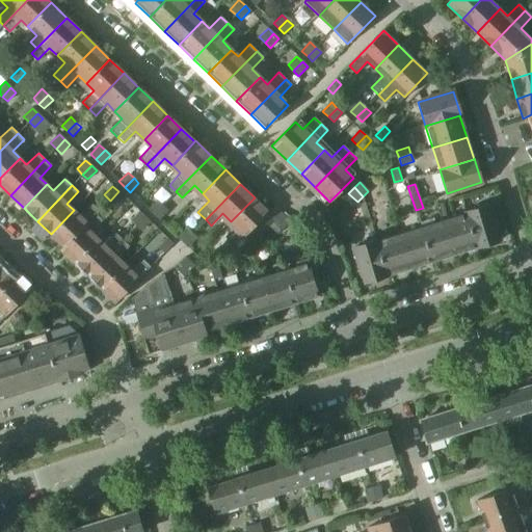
[(118,191),(110,201),(114,205),(124,196),(118,191)]
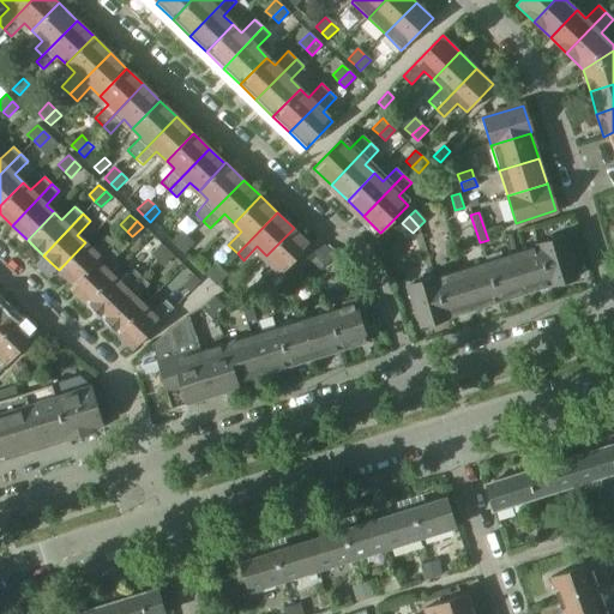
[(309,244),(294,228),(266,256),(275,264),(262,277),(270,286),(309,244)]
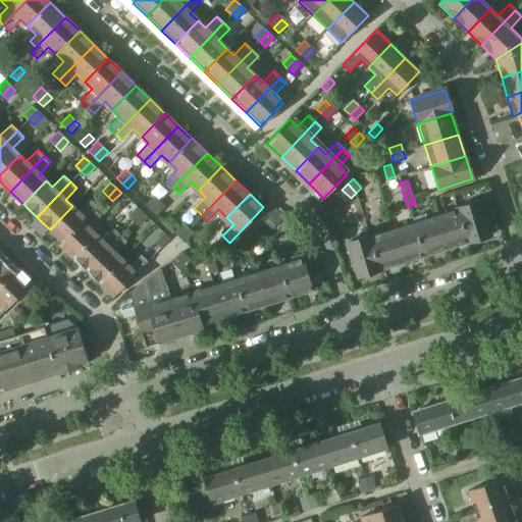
[(145,205),(151,210),(159,202),(154,197),(145,205)]
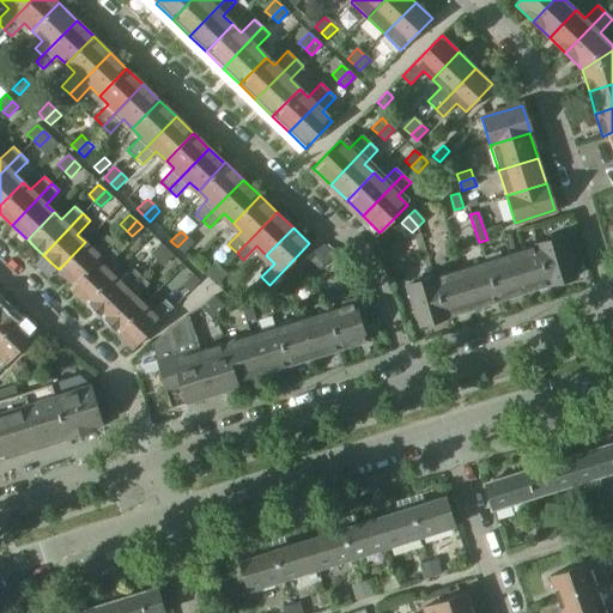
[(572,235),(564,237),(568,250),(577,248),(572,235)]
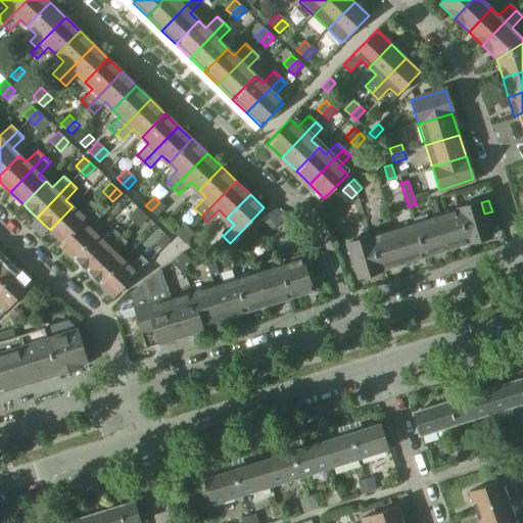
[(73,206),(50,230),(62,242),(62,243),(94,210),(97,207),(90,201),(79,212),(73,206)]
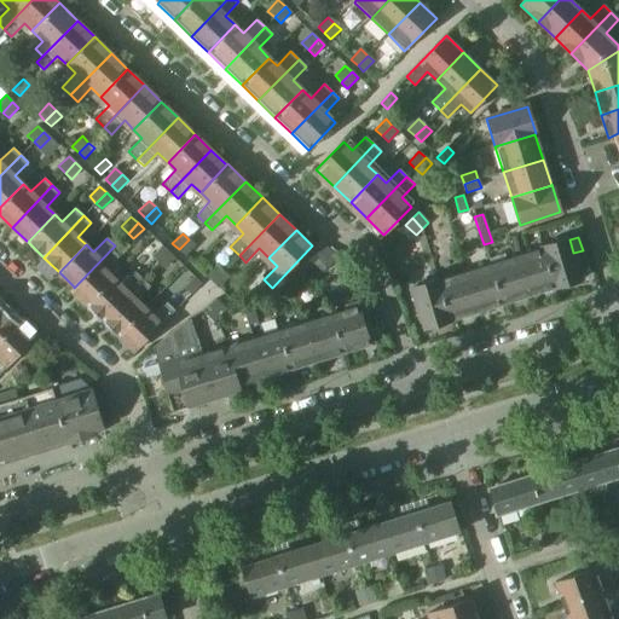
[(568,238),(542,247),(542,248),(554,287),(554,288),(582,279),(573,253),(570,239),(568,238)]
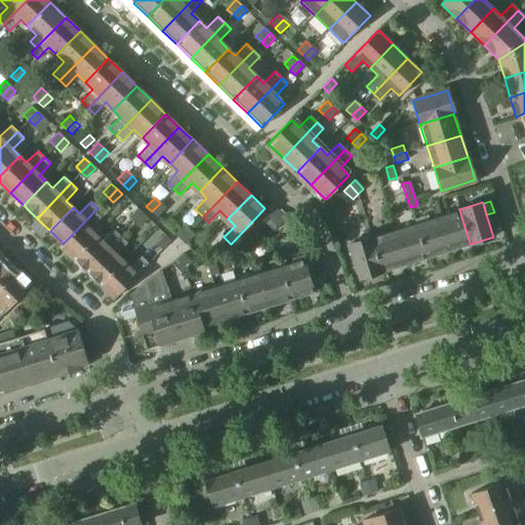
[(160,203),(152,211),(157,217),(165,208),(160,203)]
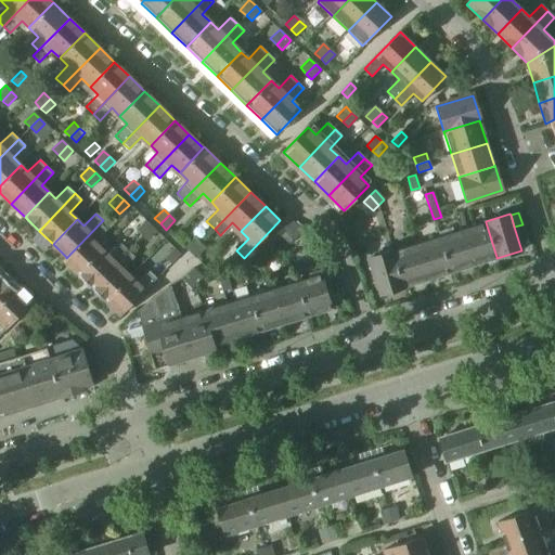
[(291,220),(281,230),(293,241),(302,231),(291,220)]
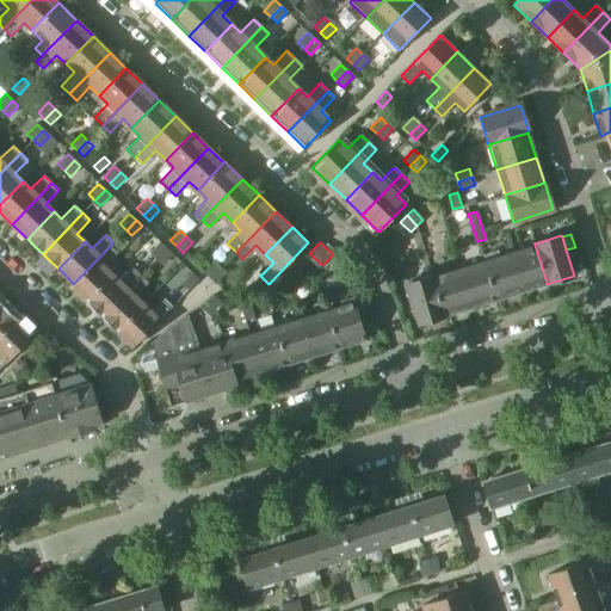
[(150,253),(156,260),(167,250),(160,244),(150,253)]
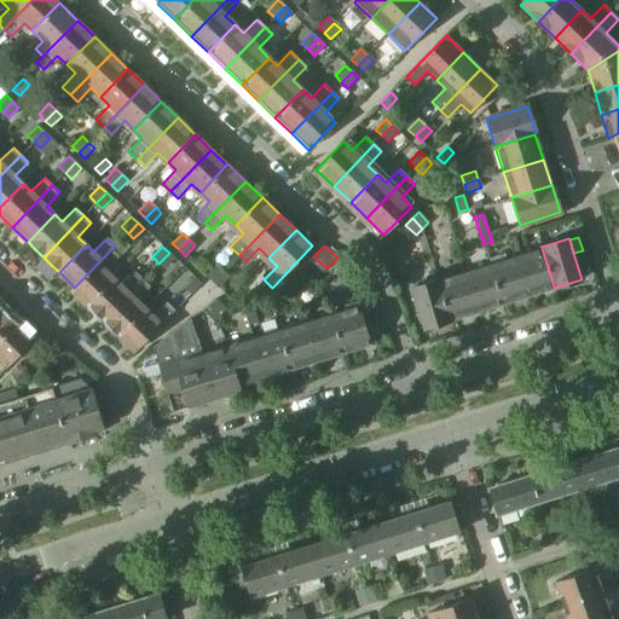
[(542,248),(516,255),(530,294),(554,287),(542,248)]
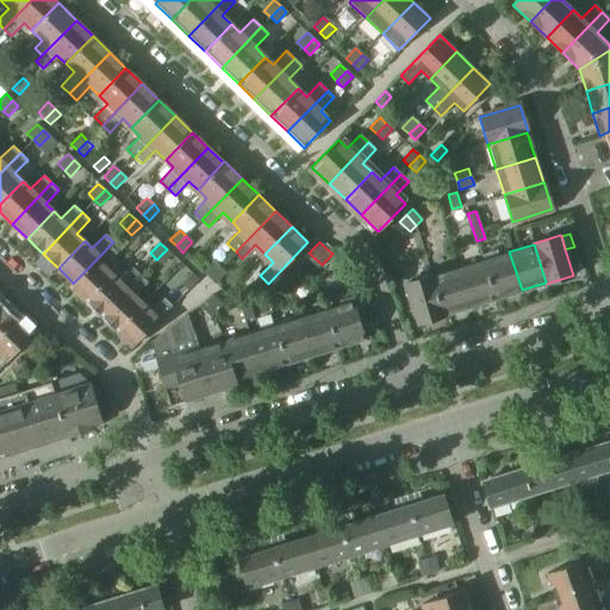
[(73,284),(73,282),(69,286),(85,302),(112,274),(104,266),(117,253),(110,246),(73,284)]
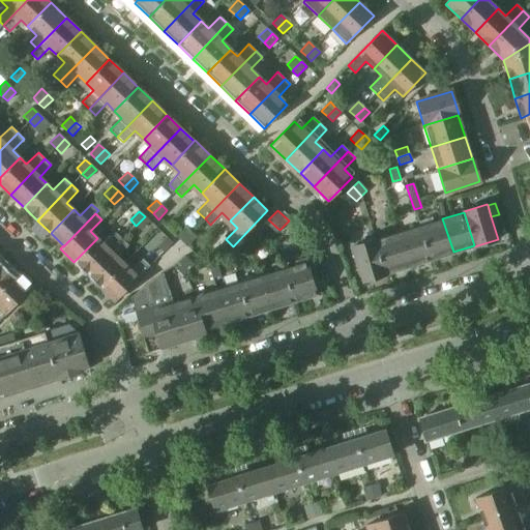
[(145,216),(136,226),(141,231),(150,222),(145,216)]
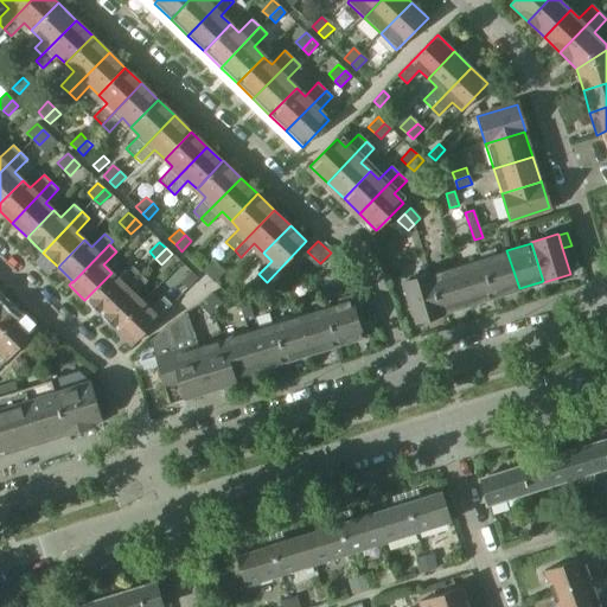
[(506,250),(480,259),(492,298),(519,288),(506,250)]
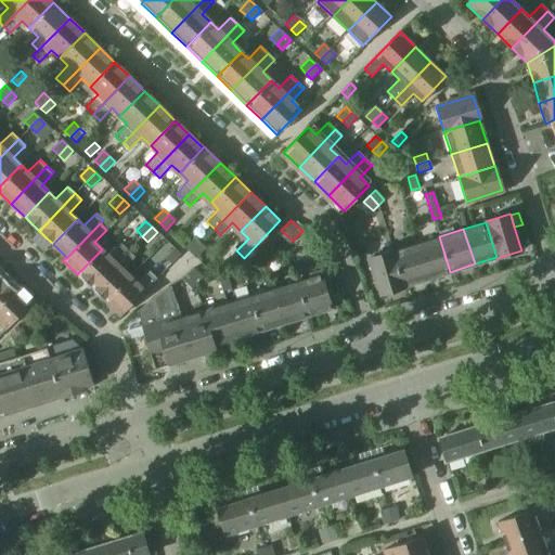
[(439,236),(417,244),(428,279),(450,272),(439,236)]
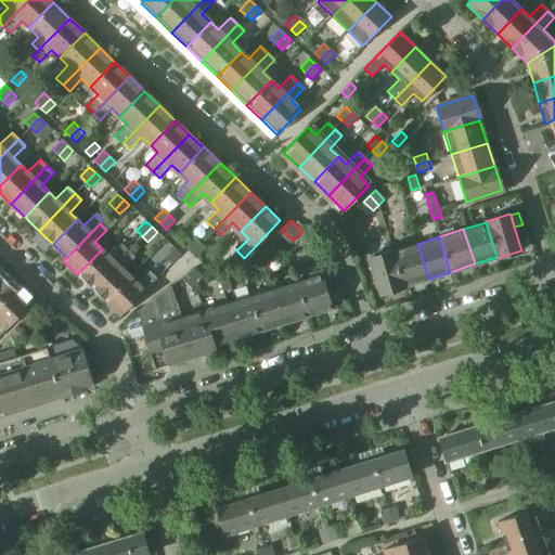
[(184,247),(191,254),(199,244),(194,239),(184,247)]
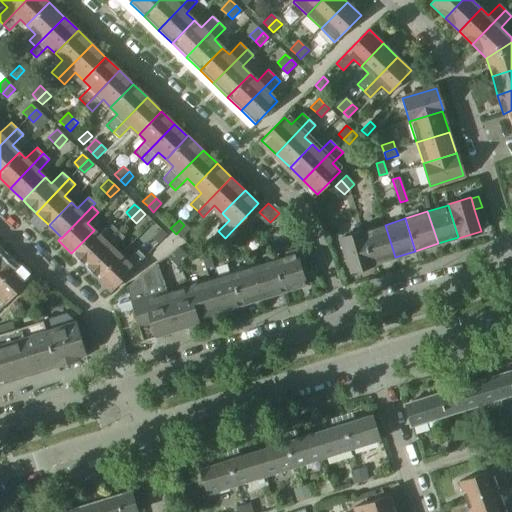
[(248,224),(240,232),(245,237),(254,229),(248,224)]
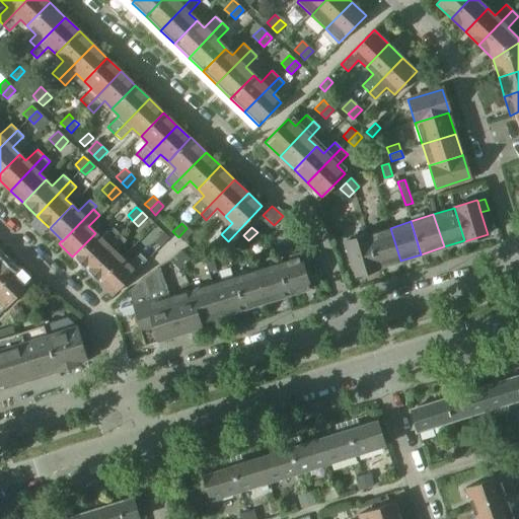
[(95,233),(72,256),(85,270),(120,234),(113,228),(101,239),(95,233)]
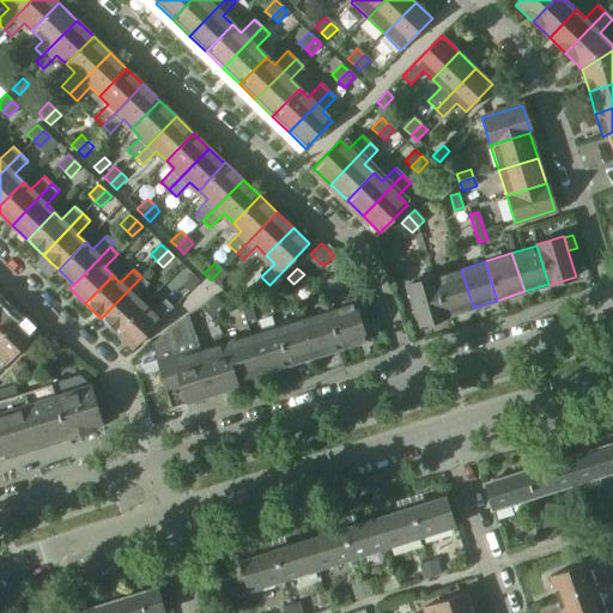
[(220,269),(211,280),(216,285),(226,274),(220,269)]
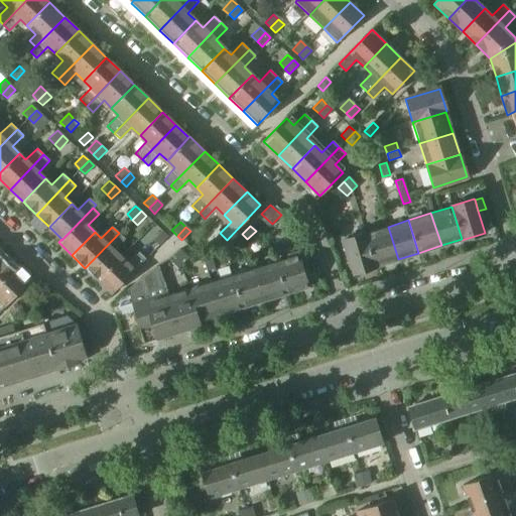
[(388,227),(365,234),(376,266),(398,259),(388,227)]
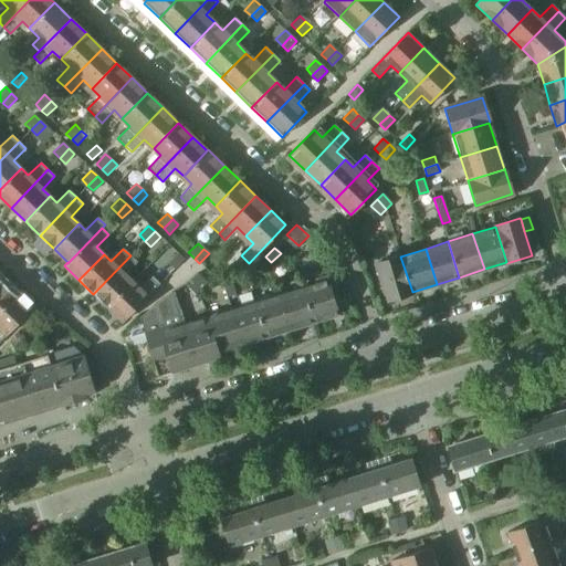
[(178,253),(168,263),(175,269),(184,260),(178,253)]
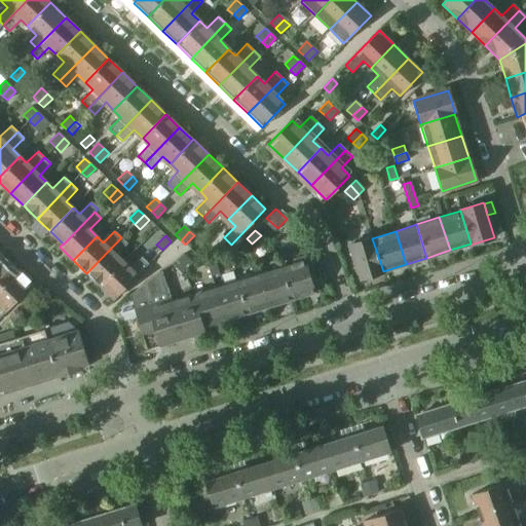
[(121,237),(86,273),(101,287),(123,262),(116,256),(127,243),(121,237)]
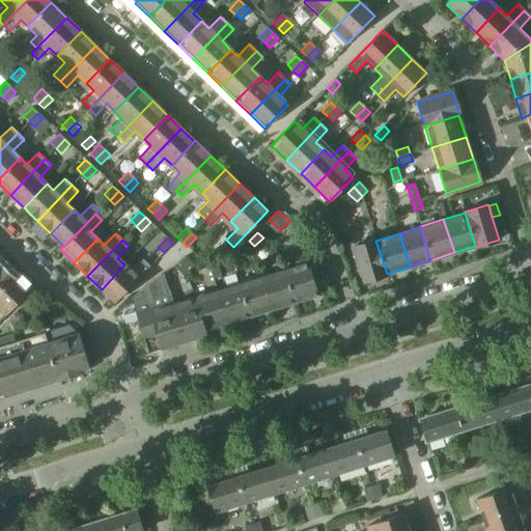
[(387,275),(387,274),(375,241),(375,240),(352,247),(363,282),(387,275)]
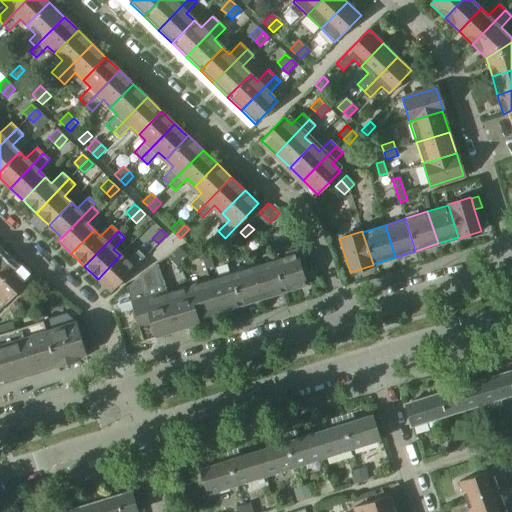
[(240,232),(231,241),(237,246),(245,237),(240,232)]
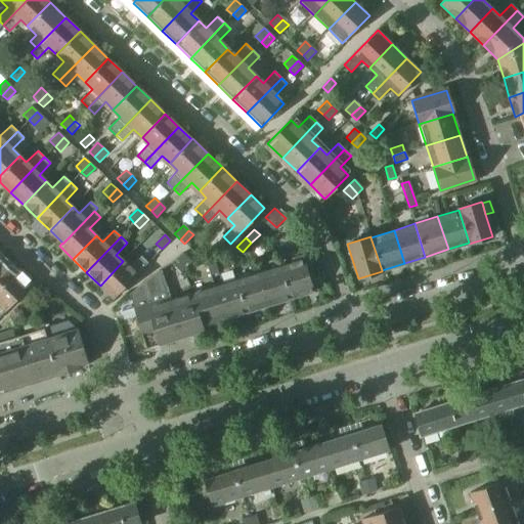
[(182,253),(177,259),(185,267),(191,262),(182,253)]
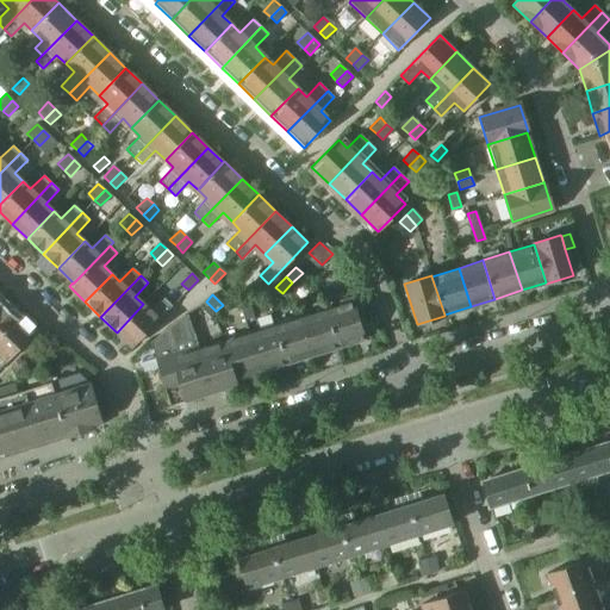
[(143,304),(117,332),(132,347),(172,306),(163,298),(150,311),(143,304)]
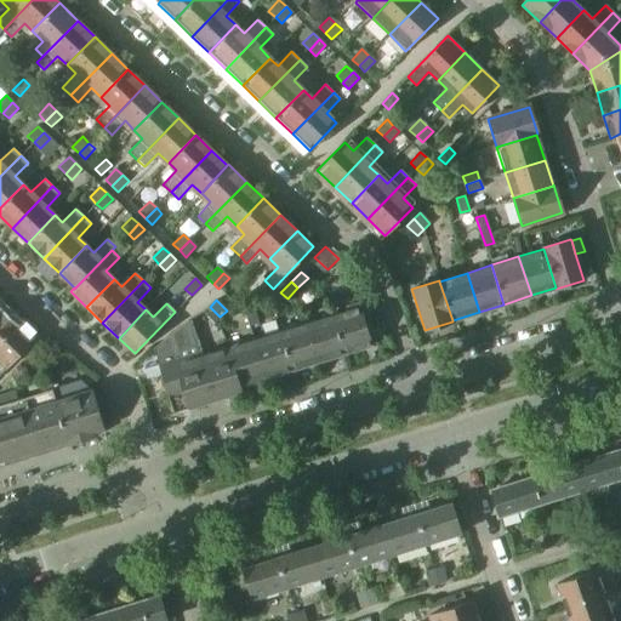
[(347,311),(332,314),(345,354),(371,346),(358,303),(346,307),(347,311)]
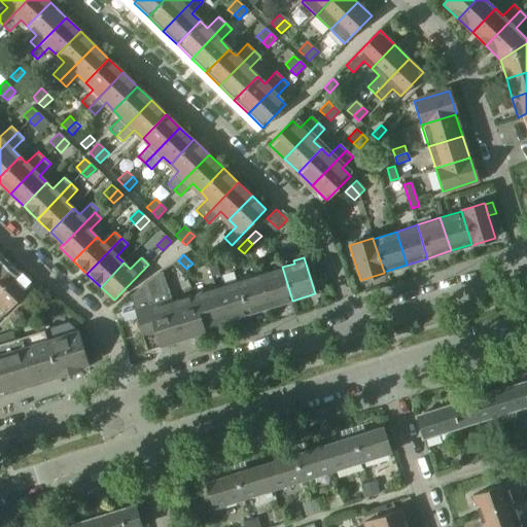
[(186,269),(178,260),(173,265),(182,274),(186,269)]
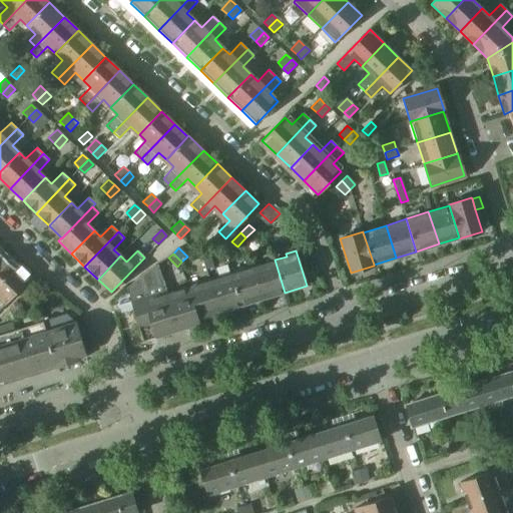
[(0,283),(15,268),(2,255),(0,257),(0,283)]
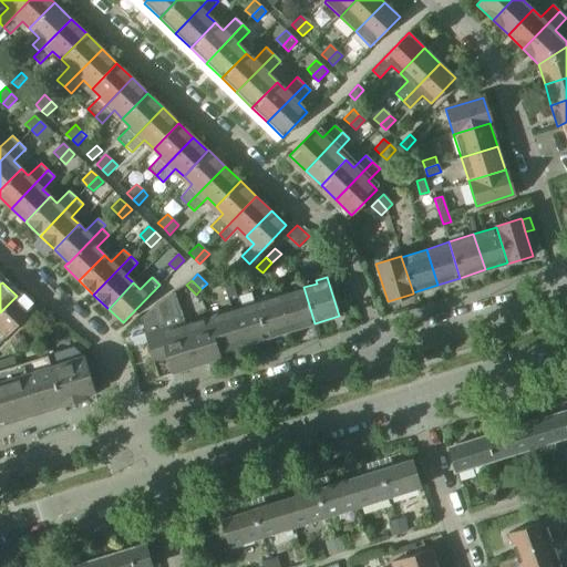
[(232,282),(224,285),(228,298),(236,295),(232,282)]
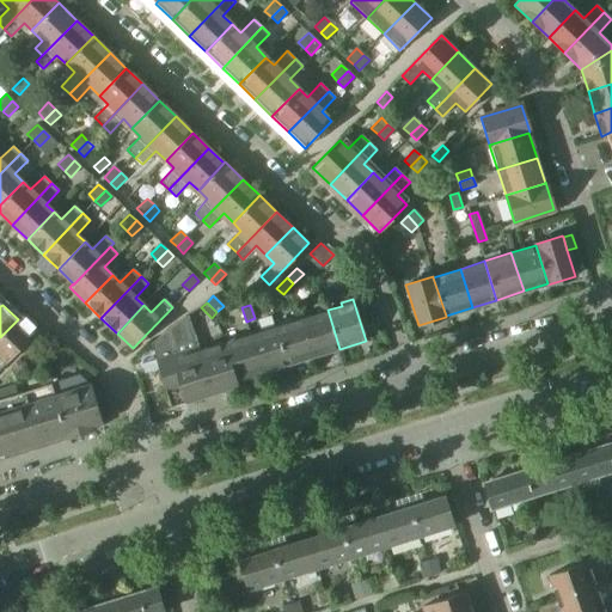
[(328,310),(304,318),(317,356),(340,349),(328,310)]
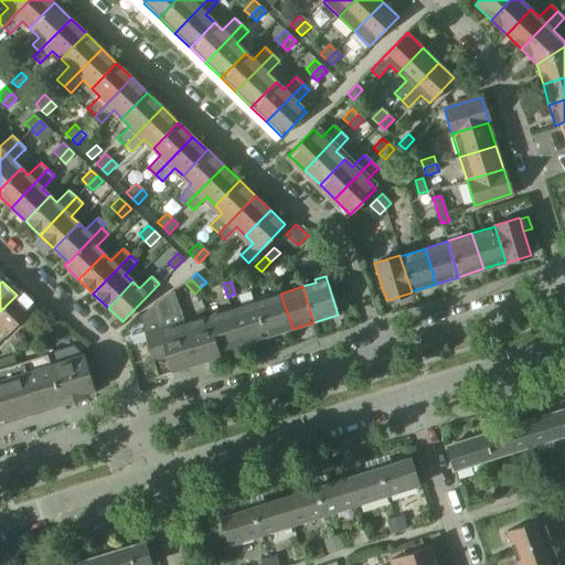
[(188,366),(196,364),(183,323),(173,291),(139,317),(145,332),(144,332),(158,376),(174,371),(179,373),(185,371),(188,366)]
